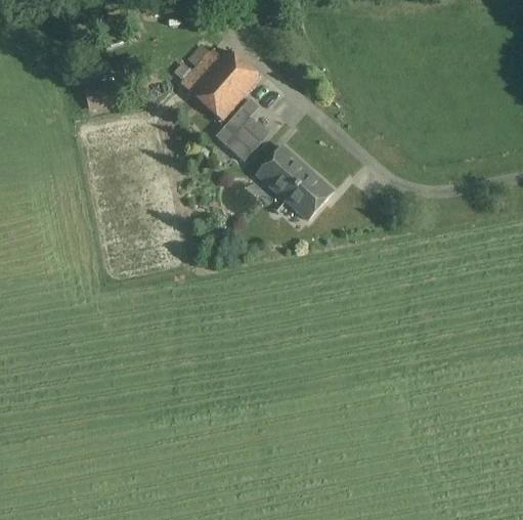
[(222,121),(237,104),(261,79),(229,49),(219,59),(200,44),(186,58),(194,67),(191,70),(182,62),(174,72),(182,80),(179,83),(222,121)]
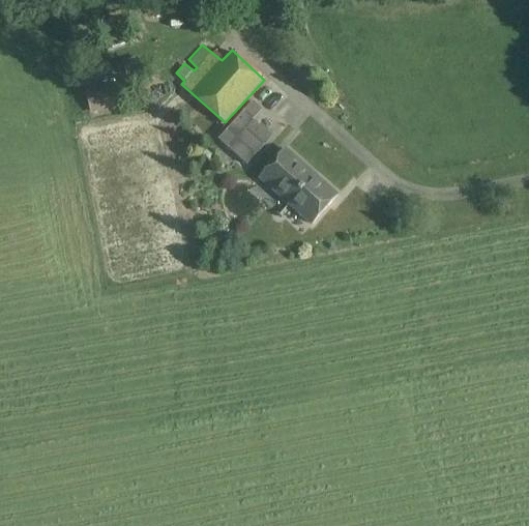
[(111,82),(85,87),(90,111),(116,105),(111,82)]
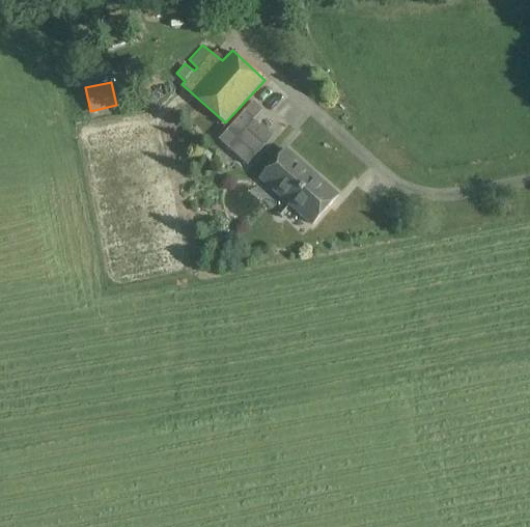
[(218,137),(246,163),(272,134),(253,117),(261,108),(252,99),(218,137)]
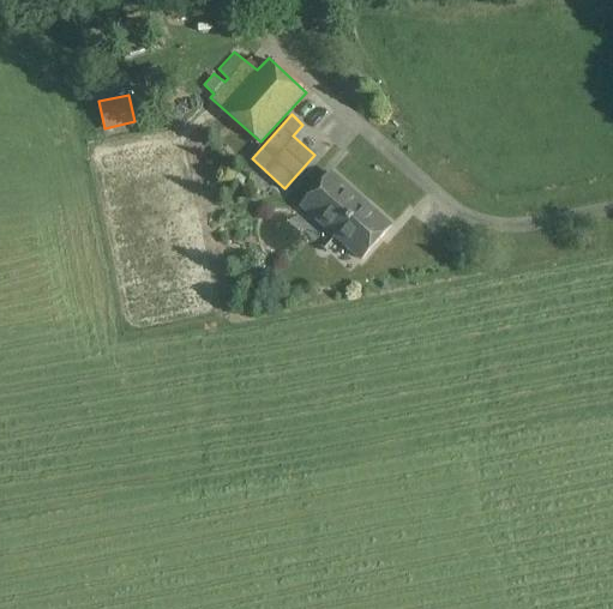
[(330,170),(300,204),(334,234),(364,200),(330,170)]
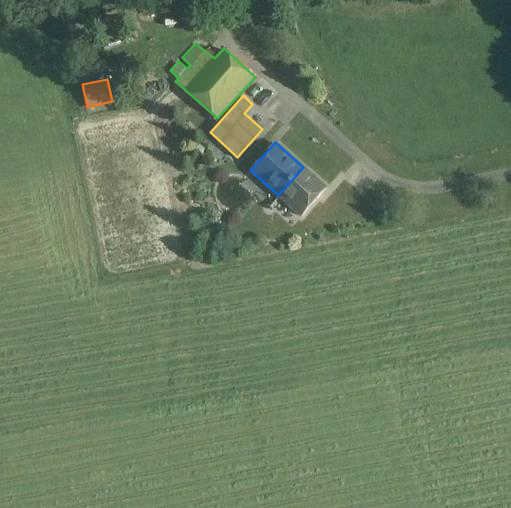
[(278,195),(300,215),(325,186),(303,167),(278,195)]
